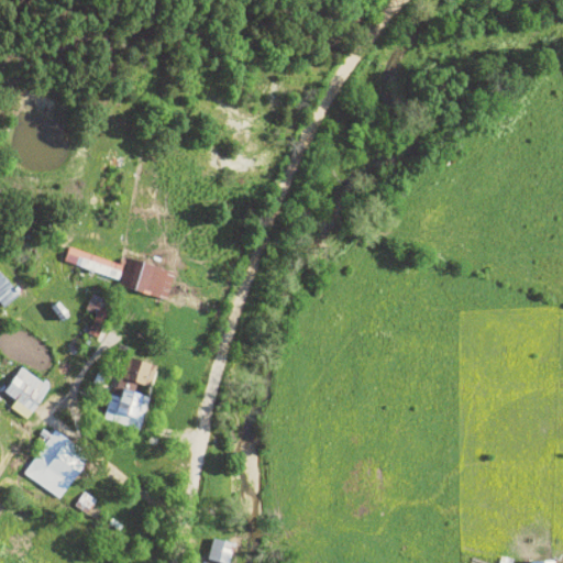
[(64,266),(119,278),(122,263),(67,251),(64,266)]
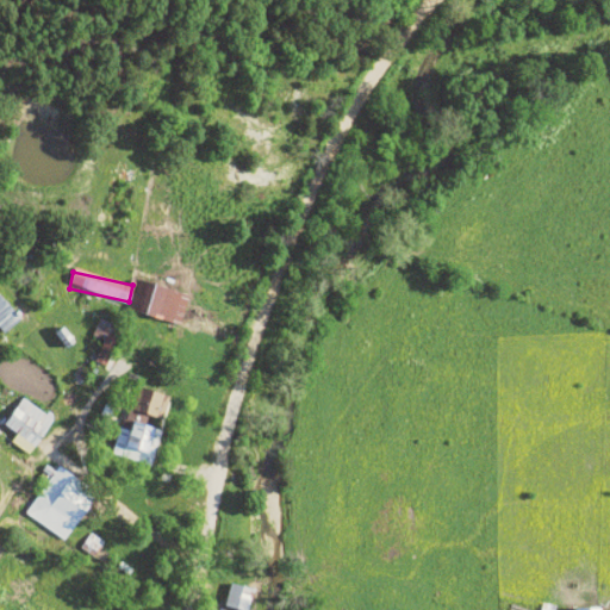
[(142,316),(180,327),(188,297),(151,286),(142,316)]
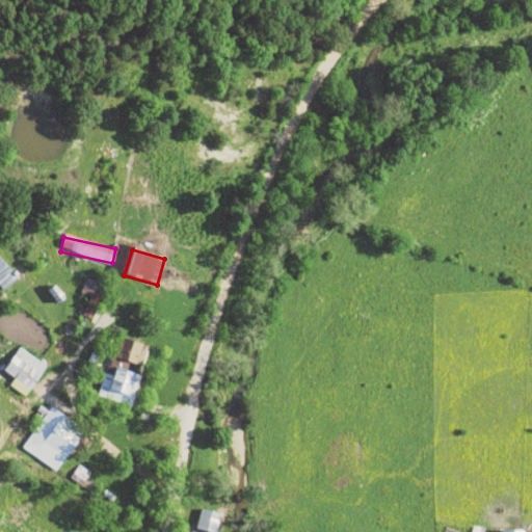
[(0,287),(4,292),(18,278),(0,259),(0,287)]
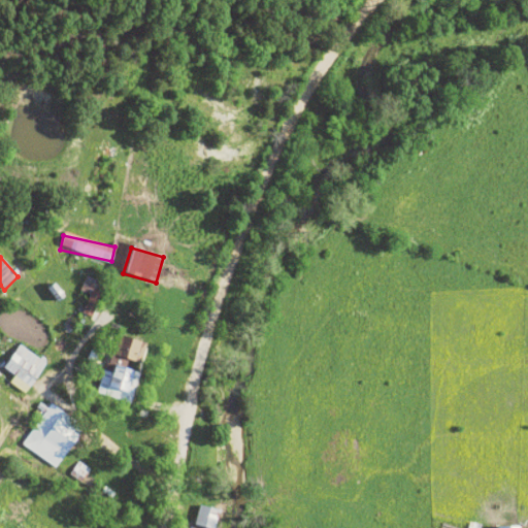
[(102,283),(85,276),(79,291),(88,294),(80,315),(90,318),(102,283)]
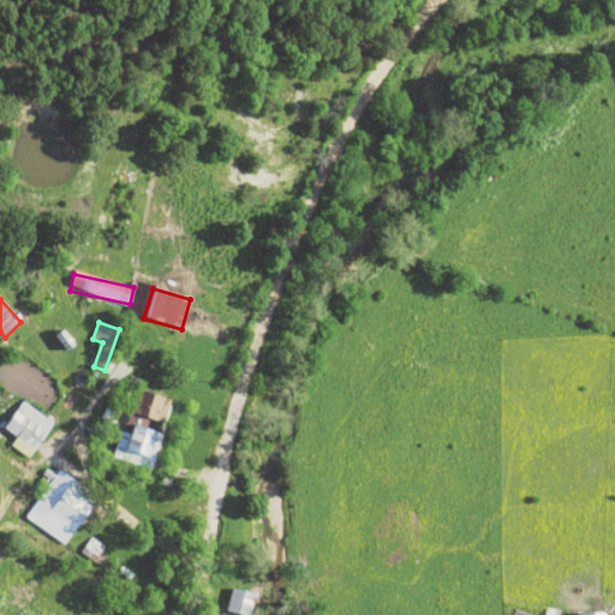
[(132,417),(162,424),(168,400),(138,393),(132,417)]
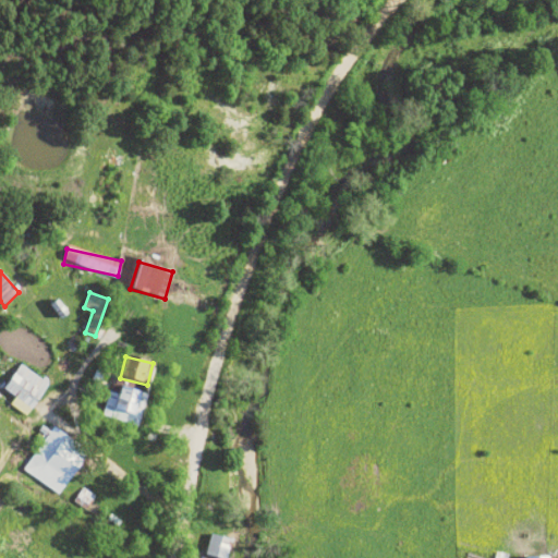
[(14,398),(10,405),(26,416),(48,384),(20,364),(3,390),(14,398)]
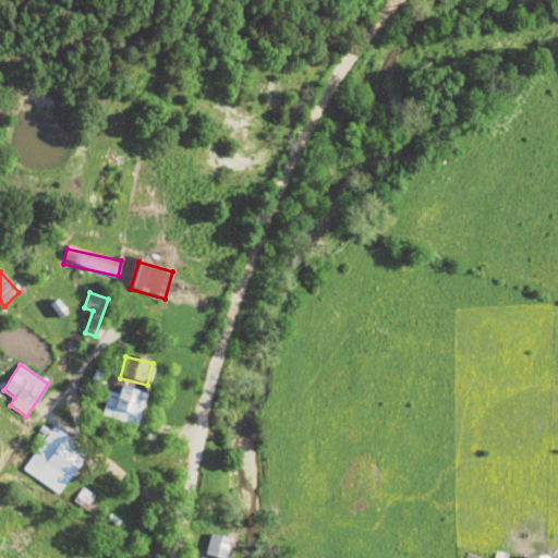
[(135,427),(145,397),(119,387),(116,396),(110,393),(105,408),(131,416),(129,424),(135,427)]
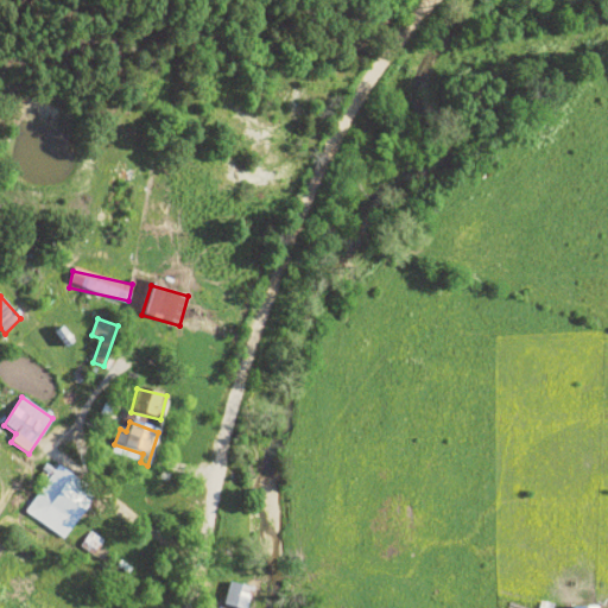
[(63,539),(76,519),(51,504),(56,495),(65,501),(78,481),(57,467),(25,514),(63,539)]
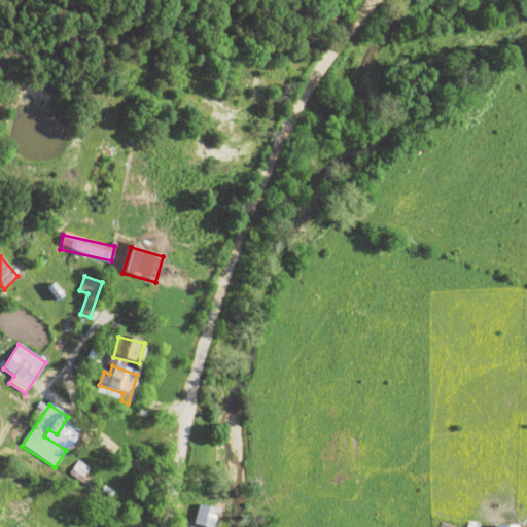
[(96,476),(76,462),(69,475),(88,487),(96,476)]
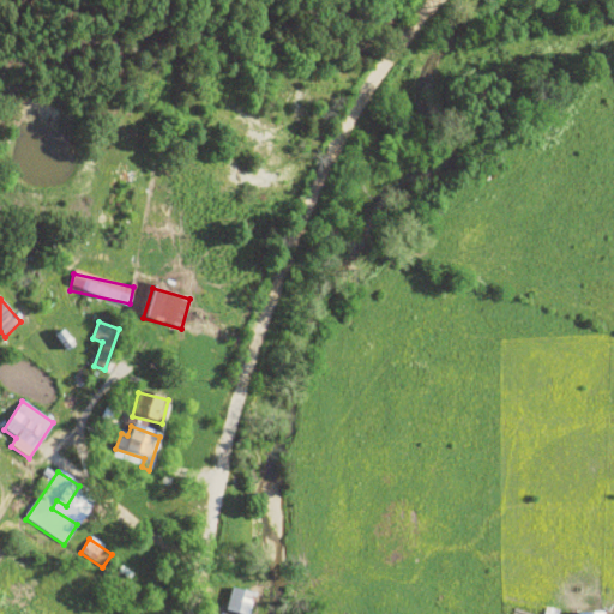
[(224,612),(233,613),(246,613),(252,595),(230,589),(224,612)]
